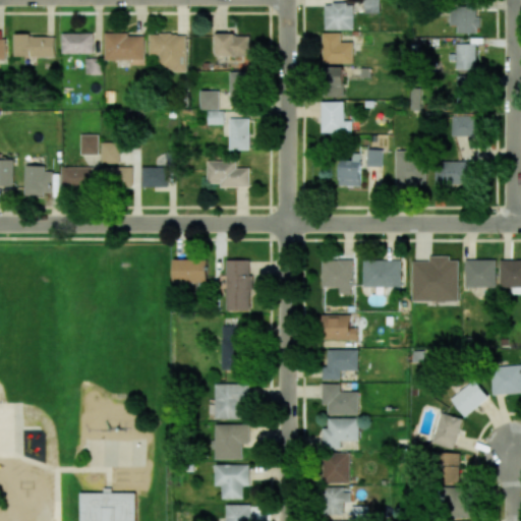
[(380,13),(380,0),(363,0),(364,13),(380,13)]
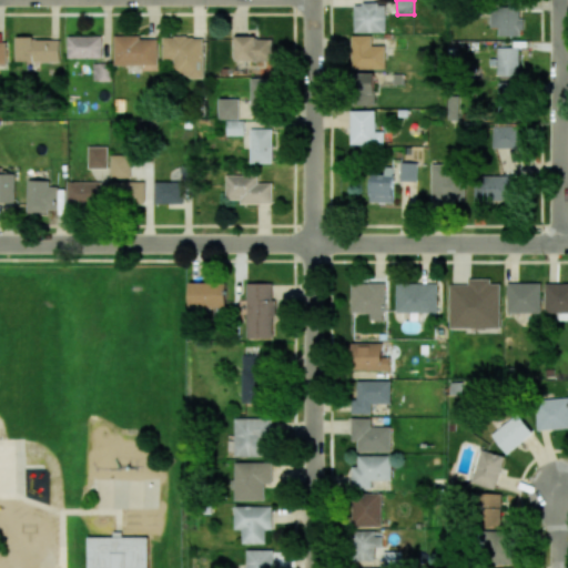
[(354,32),(386,32),(386,2),(354,3),(354,32)]
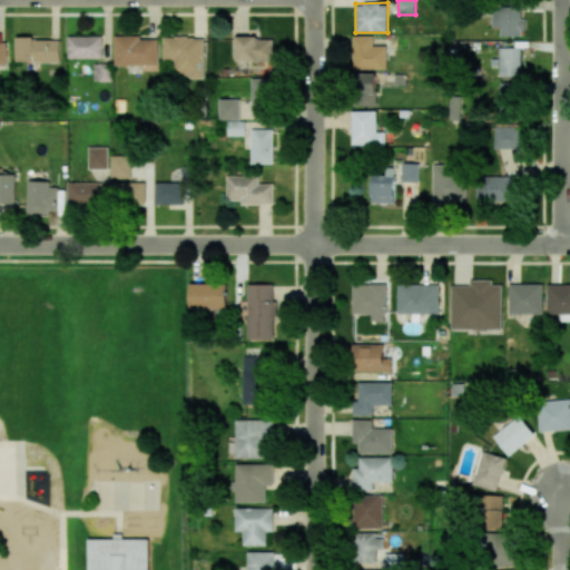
[(492,28),(500,28),(500,36),(523,37),(523,19),(521,19),(521,5),(492,3),(492,28)]
